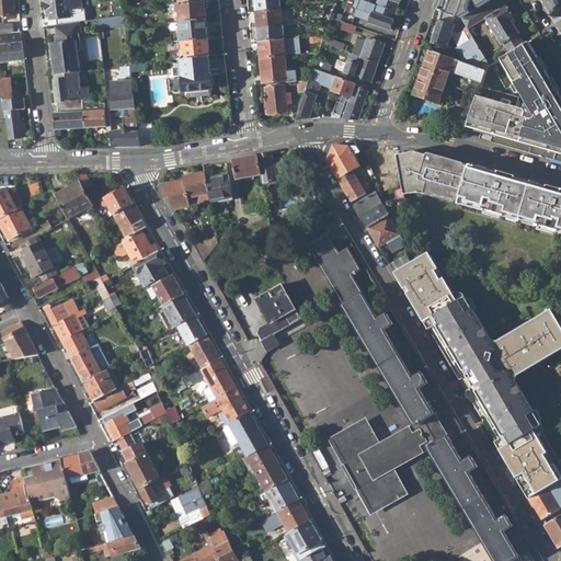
[(0,3),(0,15),(15,15),(13,0),(1,0),(1,3),(0,3)]
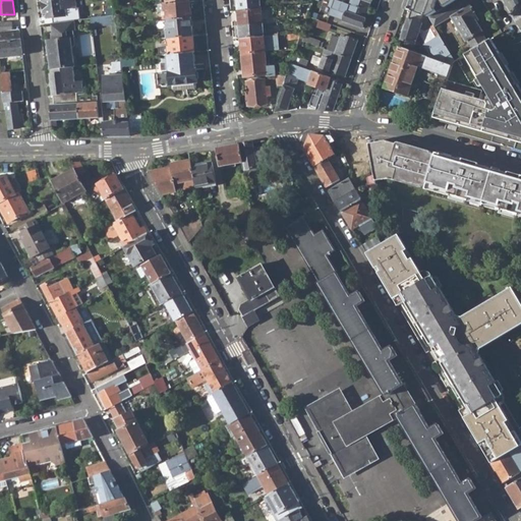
[(54,0),(43,2),(44,12),(47,12),(47,18),(66,16),(65,10),(77,8),(75,0),(54,0)]
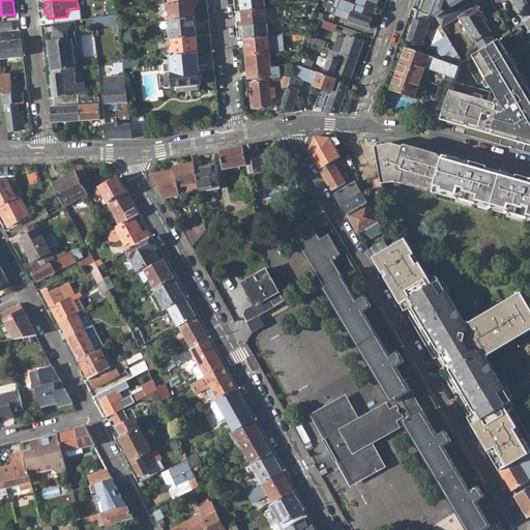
[(265,8),(264,0),(241,0),(242,10),(265,8)]
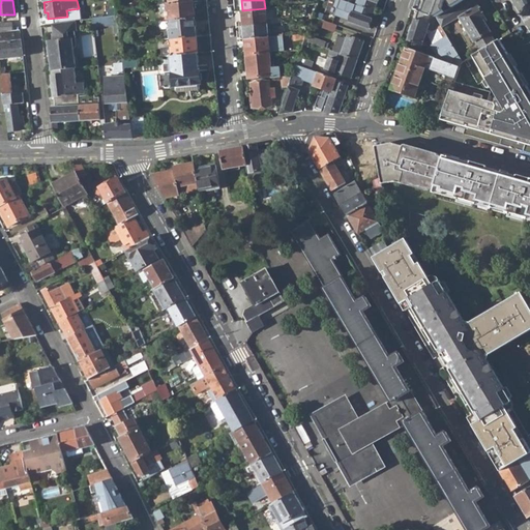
[(375,11),(357,4),(351,3),(343,0),(336,0),(334,6),(339,7),(335,16),(369,29),(373,20),(372,20),(375,11)]
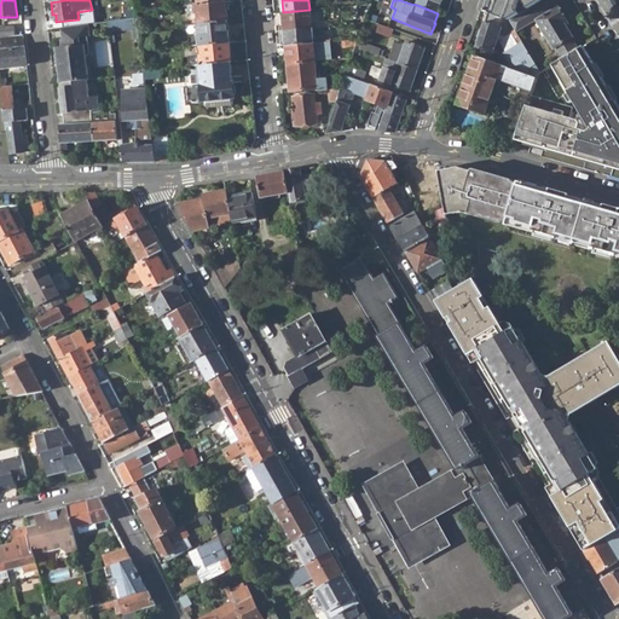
[(417,5),(438,13),(440,4),(441,4),(443,0),(400,0),(410,4),(417,5)]
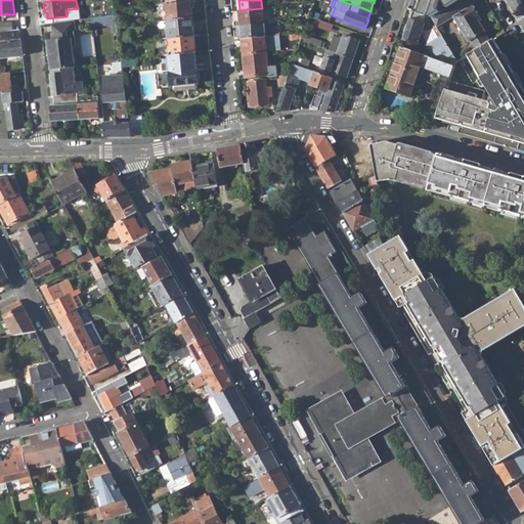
[(418,0),(415,11),(428,15),(433,17),(441,12),(439,8),(441,0),(443,0),(448,7),(451,5),(456,2),(460,0),(418,0)]
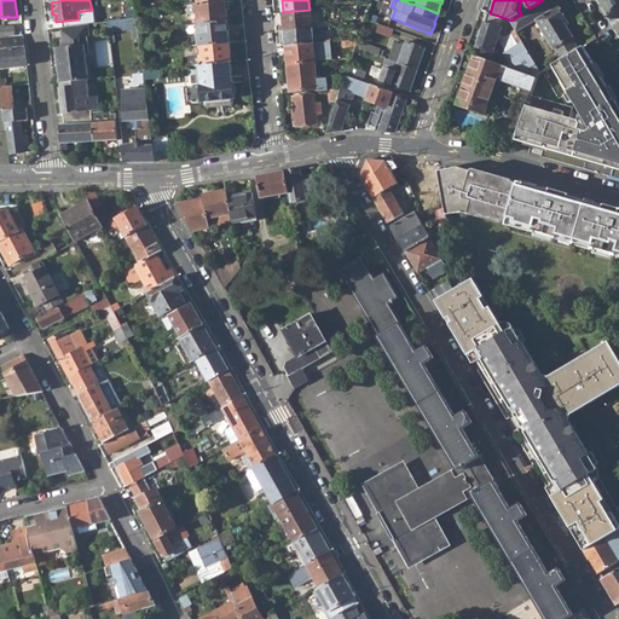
[(573,38),(562,21),(566,18),(559,7),(556,9),(550,0),(543,0),(539,3),(533,6),(530,9),(521,15),(512,21),(516,29),(518,32),(537,19),(555,48),(556,47),(557,51),(536,64),(541,73),(554,65),(579,50),(572,39),(573,38)]
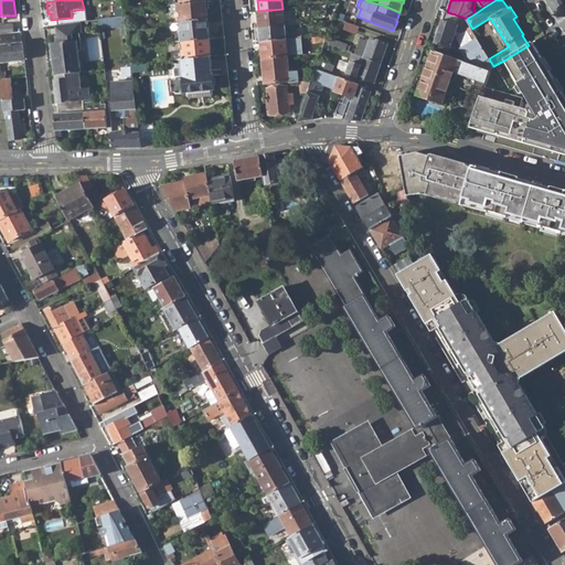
[(182,13),(183,23),(208,20),(206,2),(181,6),(179,6),(180,13),(182,13)]
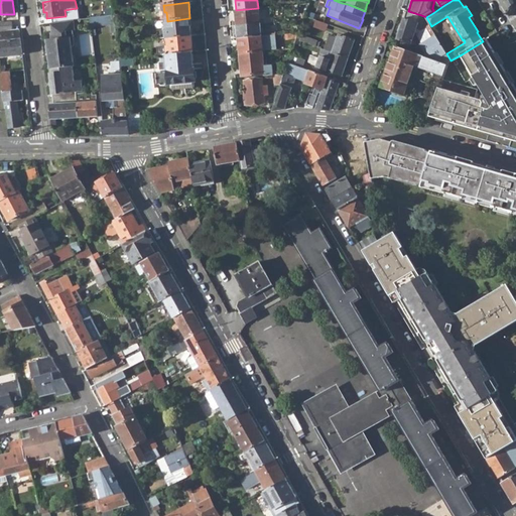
[(236,10),(238,26),(261,24),(259,9),(258,8),(236,10)]
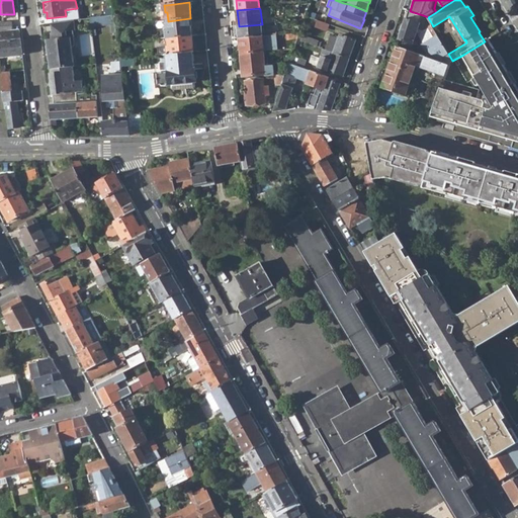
[(416,35),(419,28),(421,22),(420,21),(423,15),(410,11),(409,10),(400,39),(413,45),(416,35)]
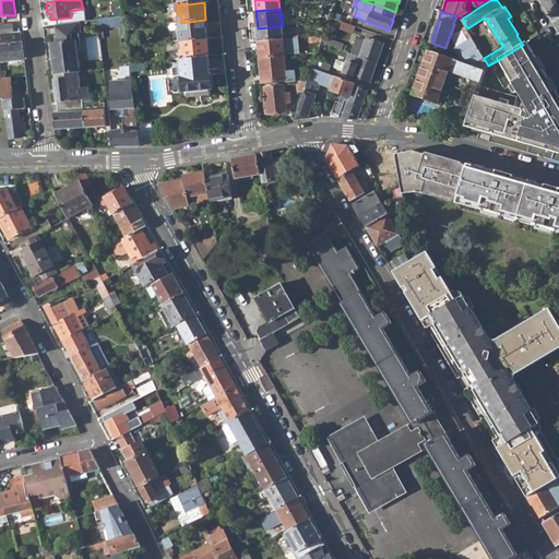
[(97,20),(98,28),(126,26),(125,18),(114,19),(97,20)]
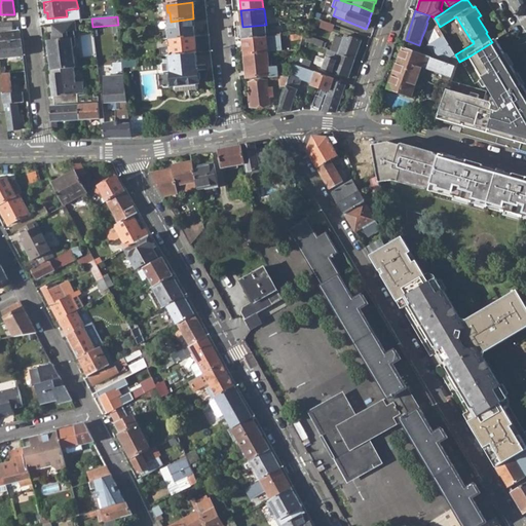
[(172,32),(170,32),(171,39),(172,39),(195,37),(193,19),(171,22),(158,23),(159,30),(171,29),(172,32)]
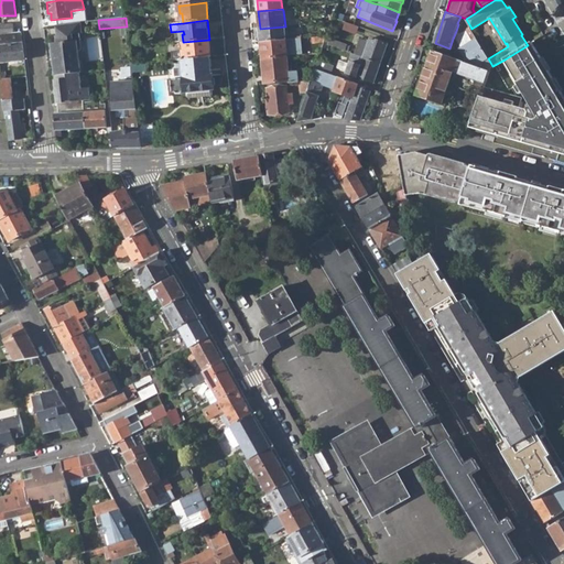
[(82,22),(56,25),(57,35),(56,35),(56,43),(51,44),(55,76),(58,75),(79,74),(83,73),(78,41),(82,41),(80,34),(83,34),(82,22)]
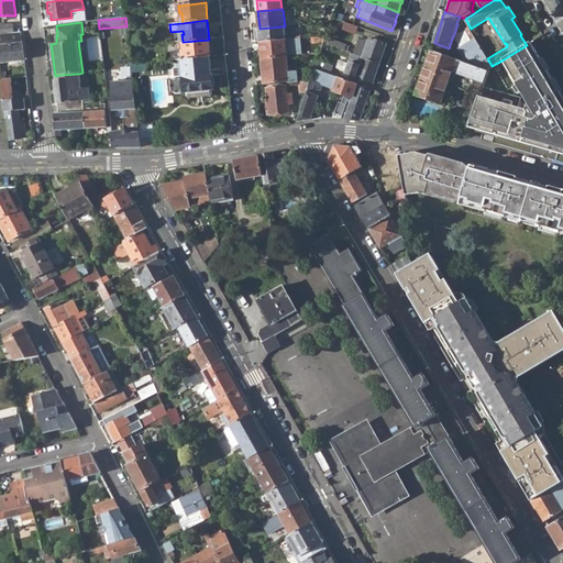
[(0,24),(0,29),(0,33),(14,32),(13,24),(0,24)]
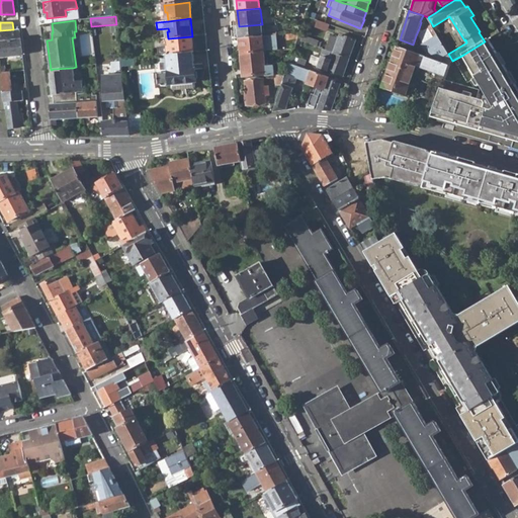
[(239,26),(240,38),(263,36),(267,36),(276,35),(277,35),(277,31),(262,32),(262,24),(239,26)]
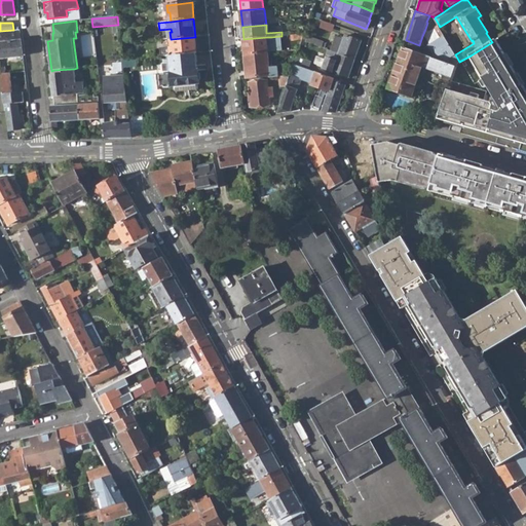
[(434,59),(456,67),(457,63),(459,62),(455,54),(440,27),(439,25),(429,30),(425,29),(422,36),(428,45),(426,46),(434,59)]
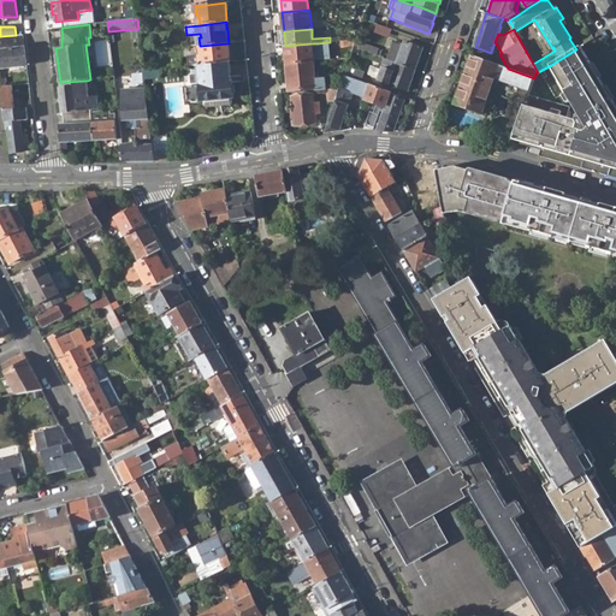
[(9,67),(9,71),(21,70),(19,66),(28,65),(24,37),(13,40),(12,36),(0,36),(0,67),(0,69),(9,67)]
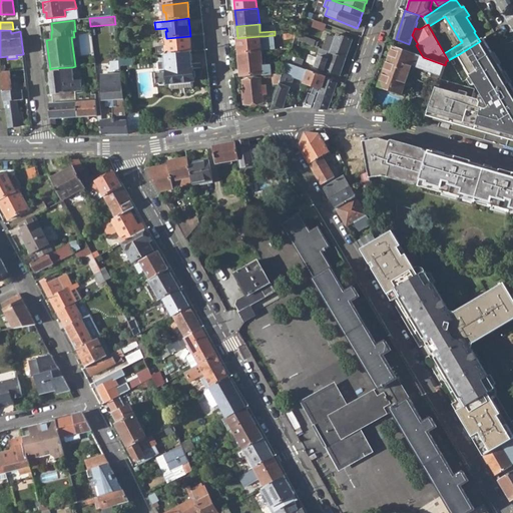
[(336,38),(328,35),(324,49),(331,52),(347,58),(353,41),(337,35),(336,38)]
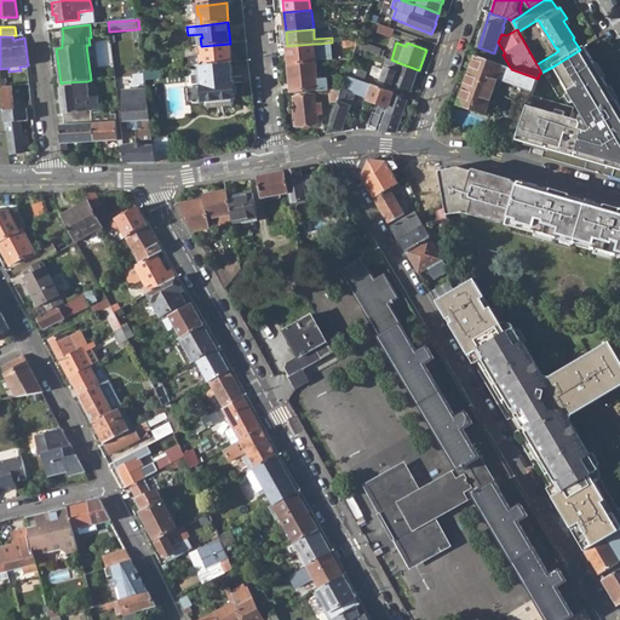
[(202,59),(202,67),(231,63),(233,63),(230,44),(202,46),(204,57),(201,57),(202,59)]
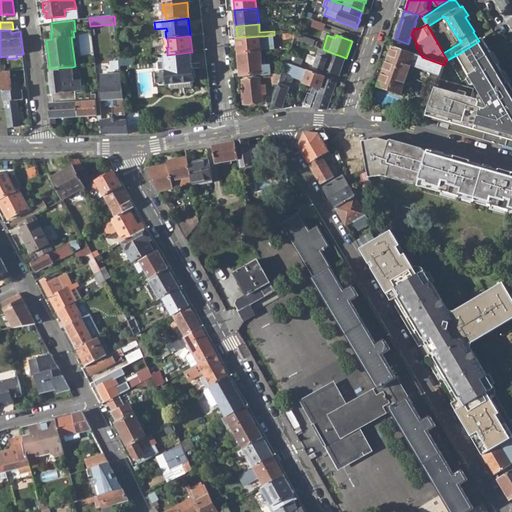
[(238,54),(261,51),(268,51),(269,48),(268,37),(264,36),(260,36),(237,38),(238,54)]
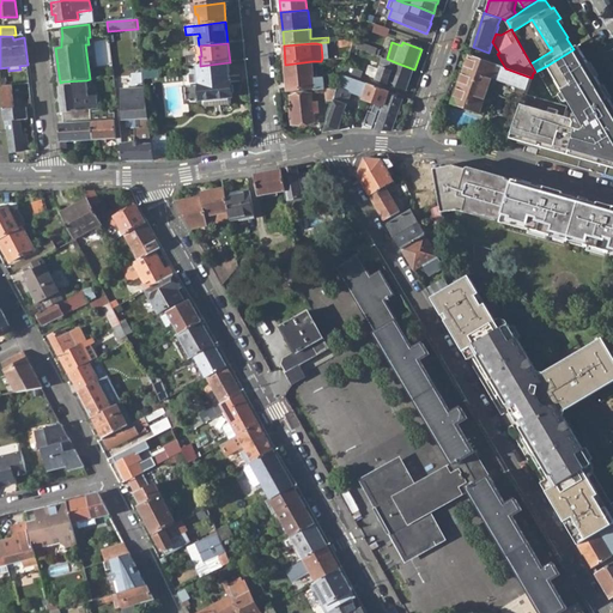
[(358,50),(376,55),(377,50),(359,43),(359,46),(354,44),(353,48),(358,50)]
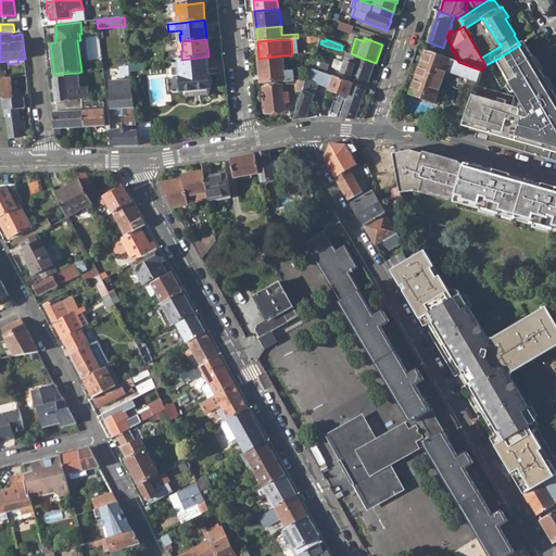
[(520,45),(497,59),(523,102),(522,109),(513,105),(515,97),(477,86),(476,88),(464,126),(555,152),(555,95),(525,42),(520,45)]
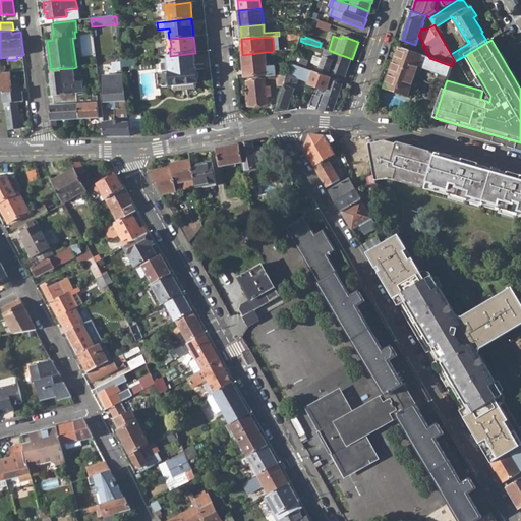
[(386,88),(408,96),(416,74),(422,76),(423,71),(428,73),(427,76),(446,82),(447,80),(452,66),(429,58),(399,47),(386,88)]
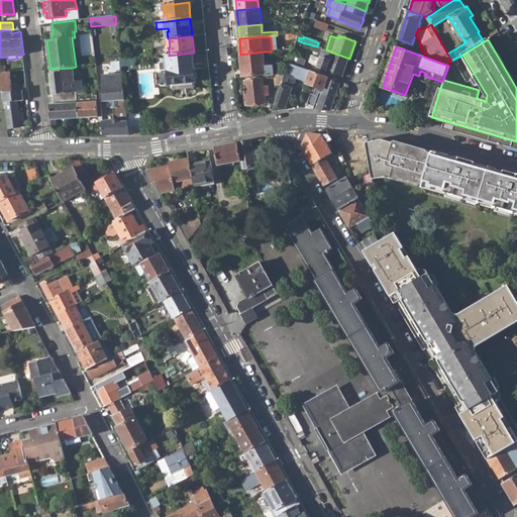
[(318,67),(343,76),(349,59),(333,53),(326,49),(323,49),(319,58),(312,56),(309,63),(318,66),(318,67)]
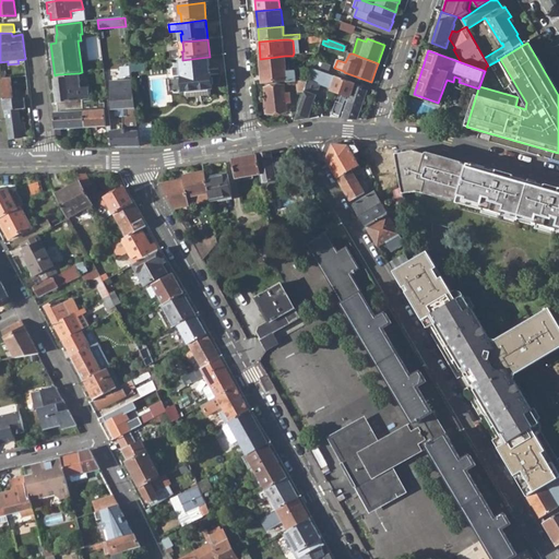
[(260,59),(263,83),(286,81),(286,83),(297,82),(297,75),(296,72),(287,72),(285,56),(260,59)]
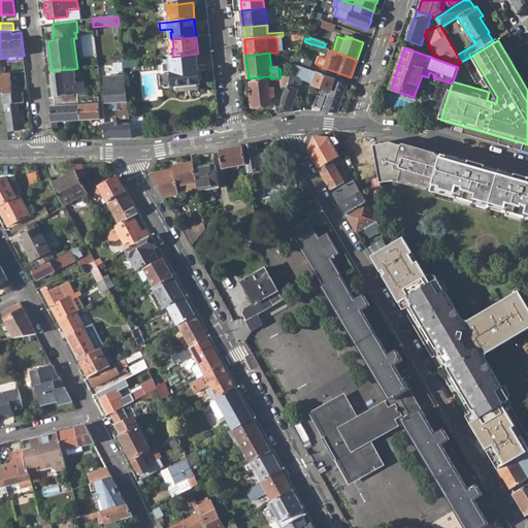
[(174,87),(176,88),(200,85),(201,85),(200,71),(199,71),(197,54),(172,57),(171,56),(173,74),(160,76),(162,88),(174,87)]
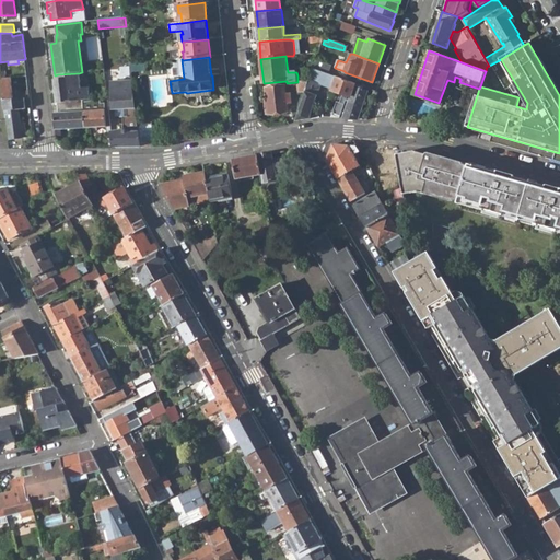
[(333,67),(317,61),(316,62),(314,70),(328,74),(329,74),(333,67)]
